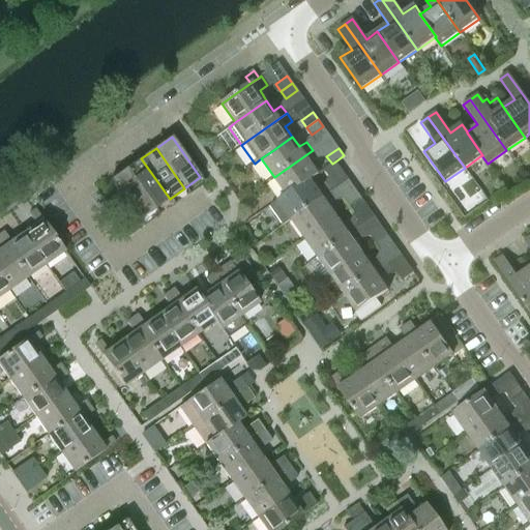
[(318,158),(313,150),(274,177),(286,195),(287,196),(310,179),(311,180),(319,174),(311,164),(318,158)]
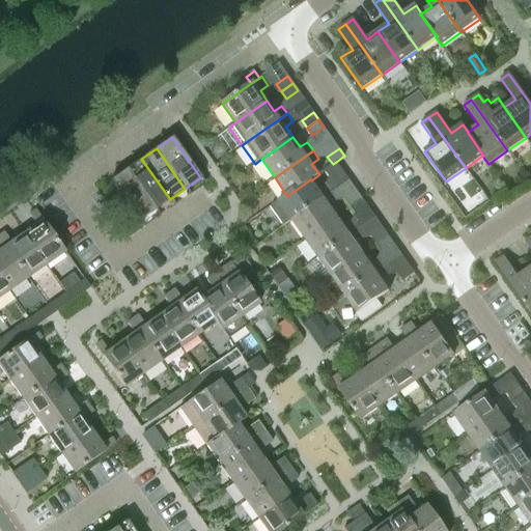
[(141,159),(127,169),(155,210),(170,199),(141,159)]
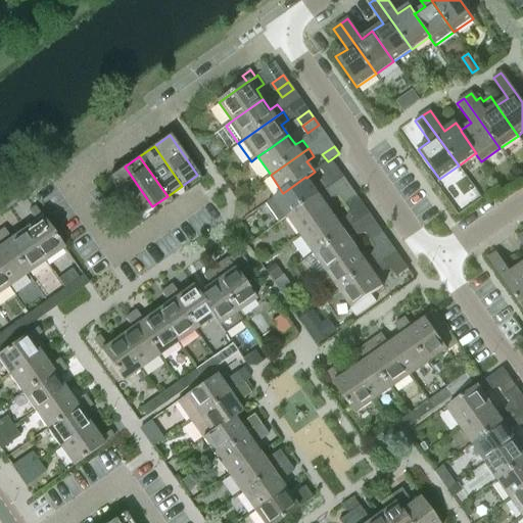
[(336,167),(331,159),(328,161),(320,168),(325,175),(336,167)]
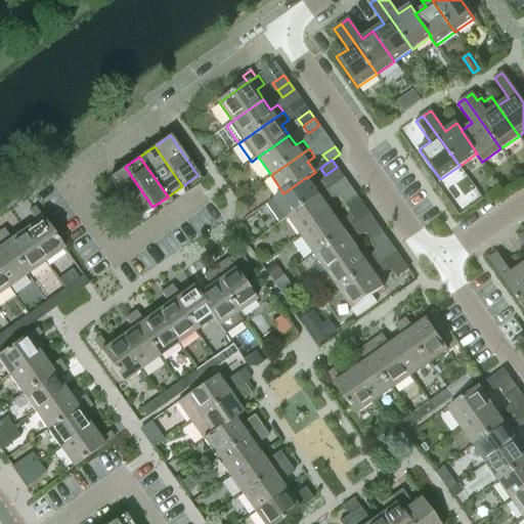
[(137,218),(153,207),(125,167),(108,178),(137,218)]
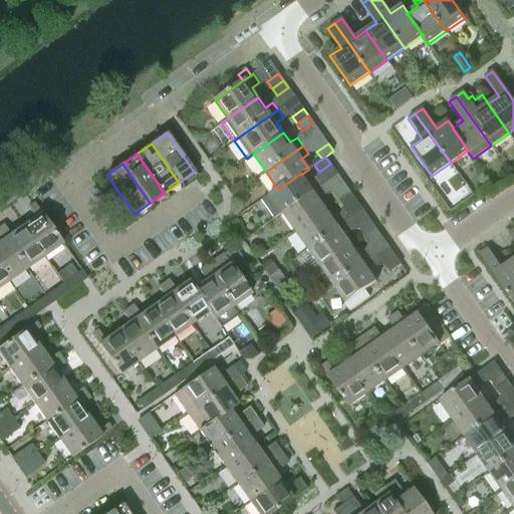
[(283,213),(320,187),(314,179),(307,184),(301,175),(300,174),(278,190),(277,189),(262,200),(275,218),(283,213)]
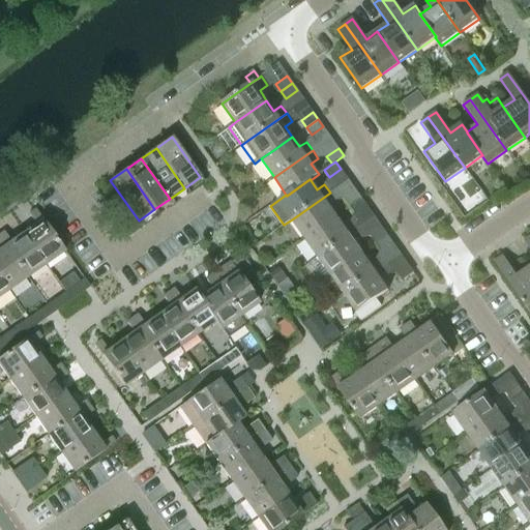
[(350,206),(361,199),(356,192),(345,199),(350,206)]
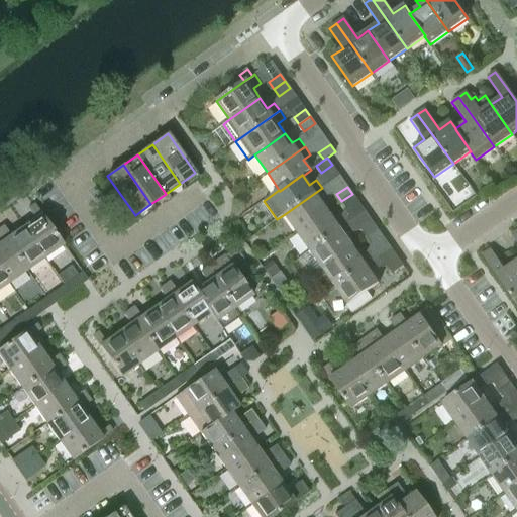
[(327,196),(322,188),(285,214),(297,232),(327,211),(320,201),(327,196)]
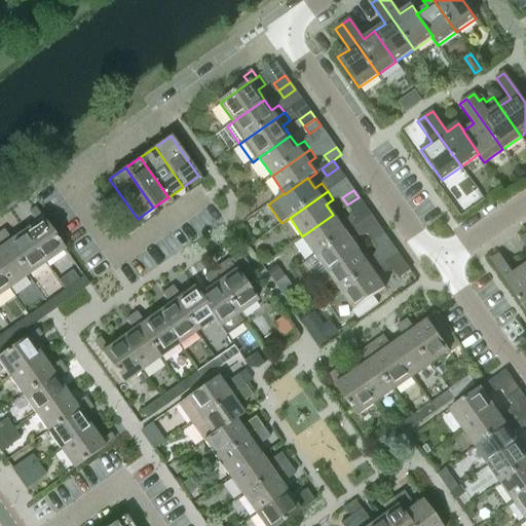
[(364,204),(359,197),(347,204),(352,212),(364,204)]
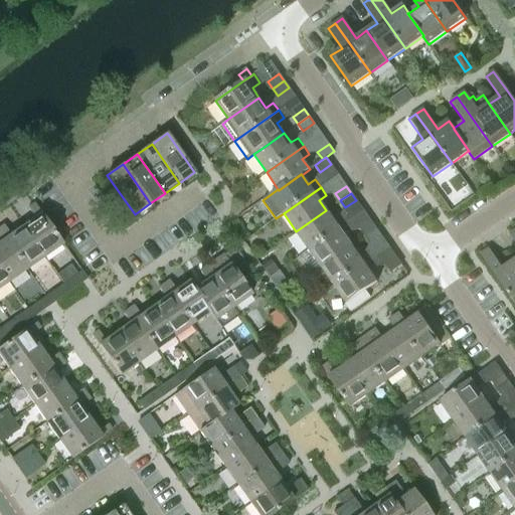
[(22,227),(43,258),(62,244),(41,214),(34,204),(28,208),(35,218),(22,227)]
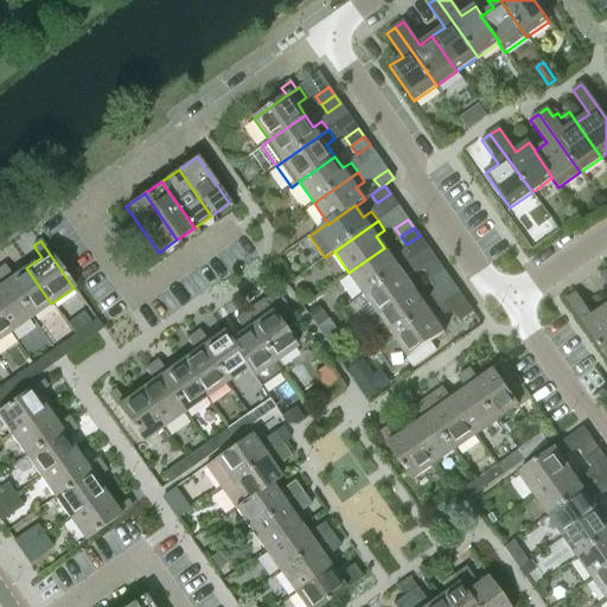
[(349,273),(364,294),(408,263),(401,254),(393,260),(384,248),(349,273)]
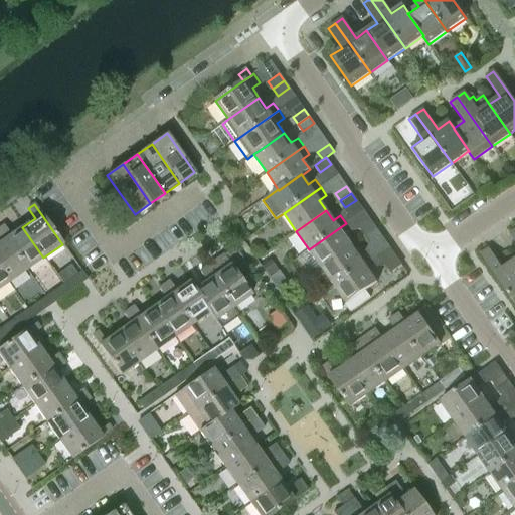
[(365,236),(376,228),(371,221),(360,229),(365,236)]
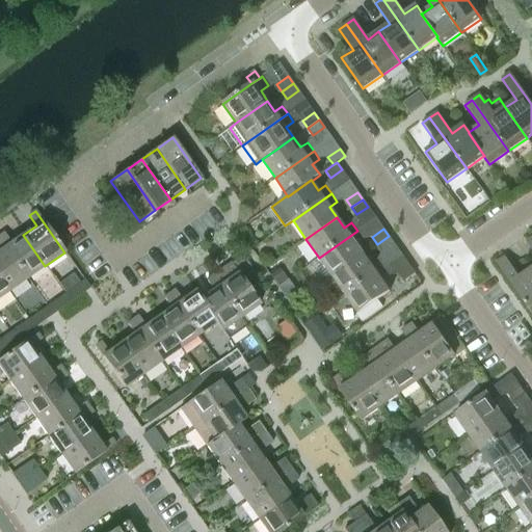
[(364,239),(357,231),(319,258),(331,275),(363,254),(355,244),(364,239)]
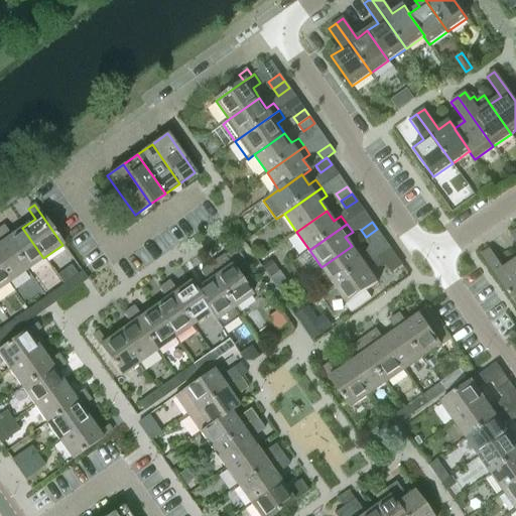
[(3,226),(0,228),(0,233),(26,270),(43,258),(22,228),(10,236),(3,226)]
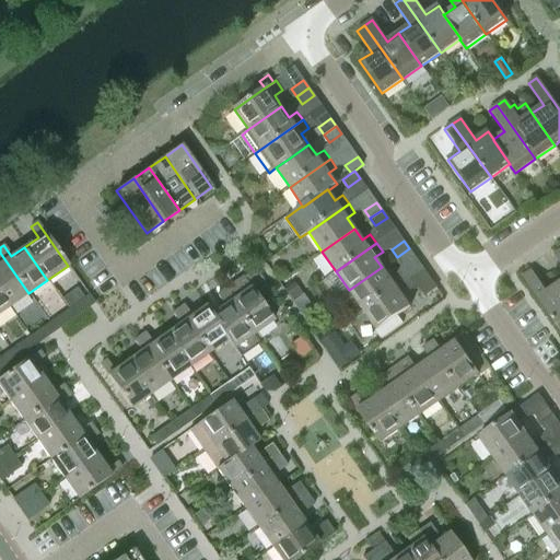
[(415,256),(409,248),(397,257),(403,265),(415,256)]
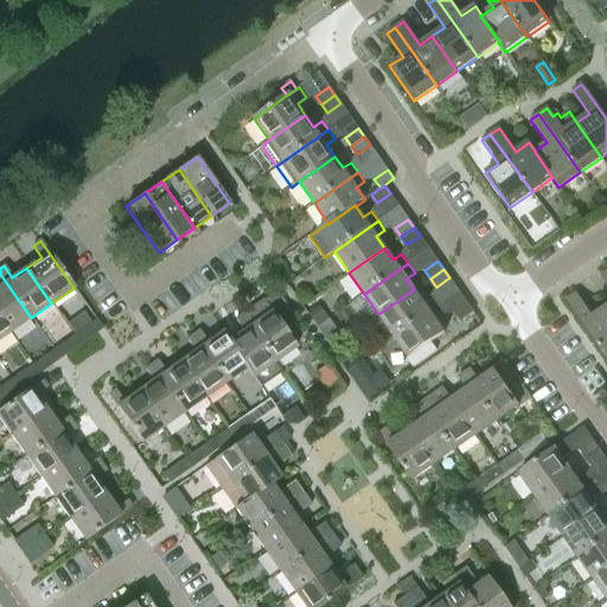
[(0,319),(10,333),(31,318),(0,274),(0,319)]
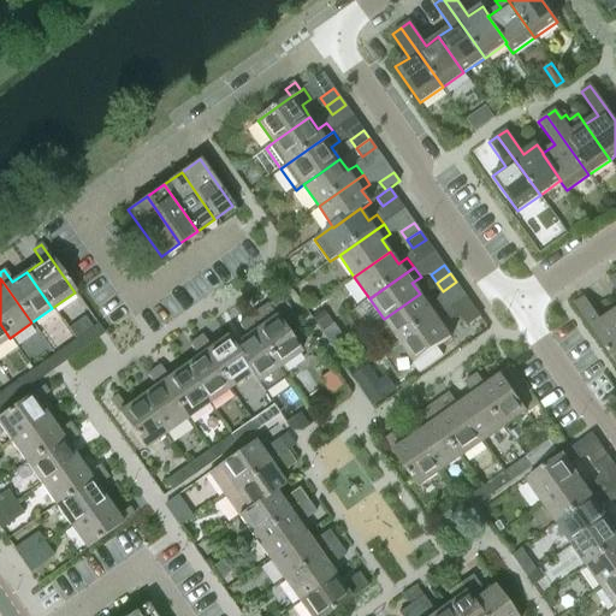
[(428,306),(420,294),(384,319),(400,341),(444,309),(437,300),(428,306)]
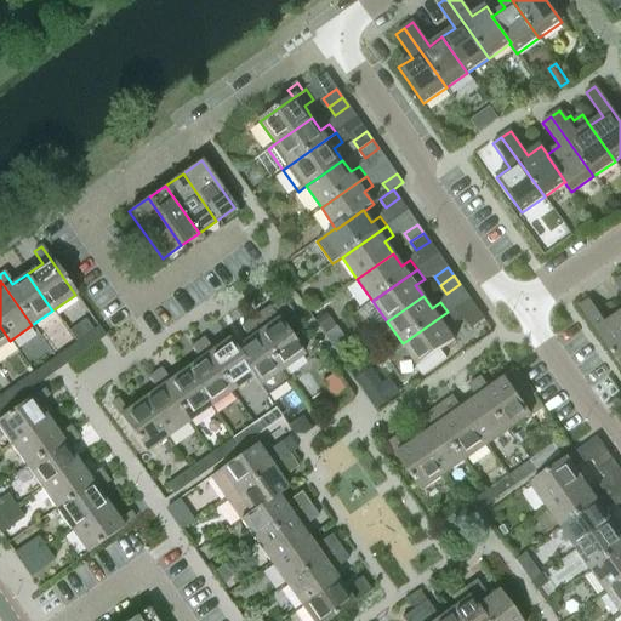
[(246,323),(280,371),(303,355),(286,331),(298,322),(281,298),(246,323)]
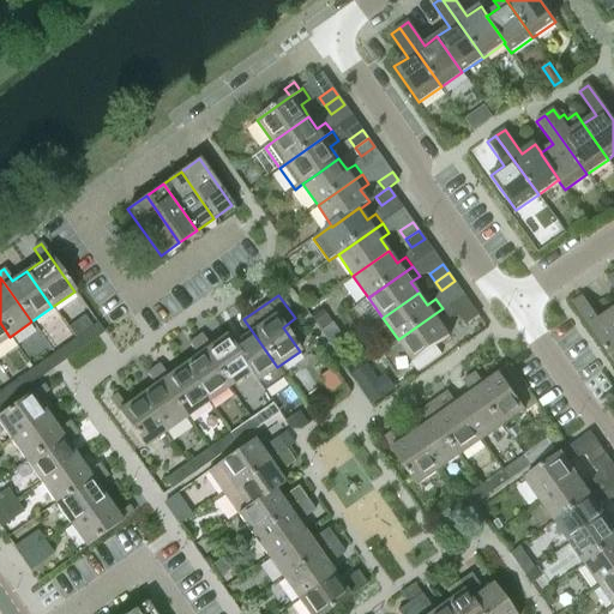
[(613,363),(613,362),(613,314),(612,312),(599,320),(582,296),(573,304),(589,326),(589,327),(613,363)]
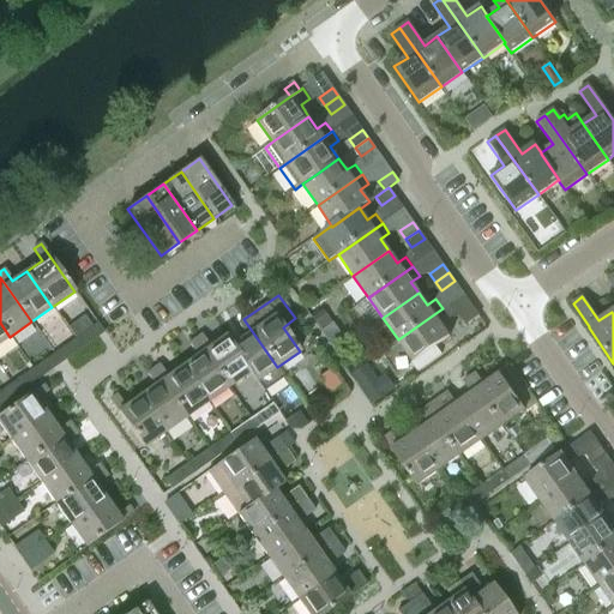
[(459,317),(465,325),(479,315),(473,307),(459,317)]
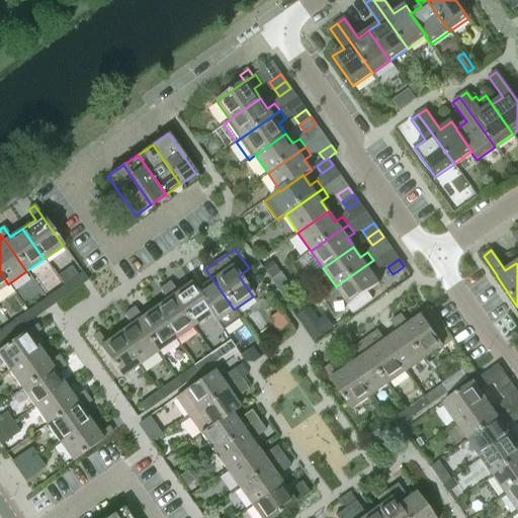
[(373,260),(336,286),(355,314),(374,299),(369,291),(379,284),(371,273),(379,268),(373,260)]
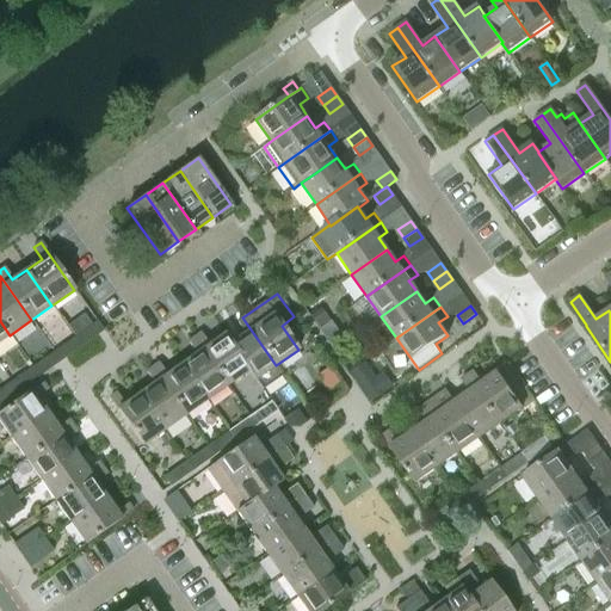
[(321,310),(312,318),(319,328),(329,321),(321,310)]
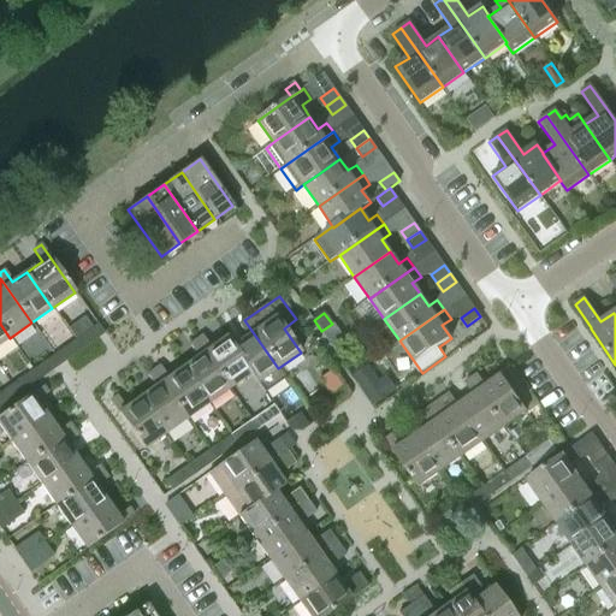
[(247,337),(232,347),(250,374),(249,374),(264,394),(285,378),(278,368),(244,320),(238,325),(247,337)]
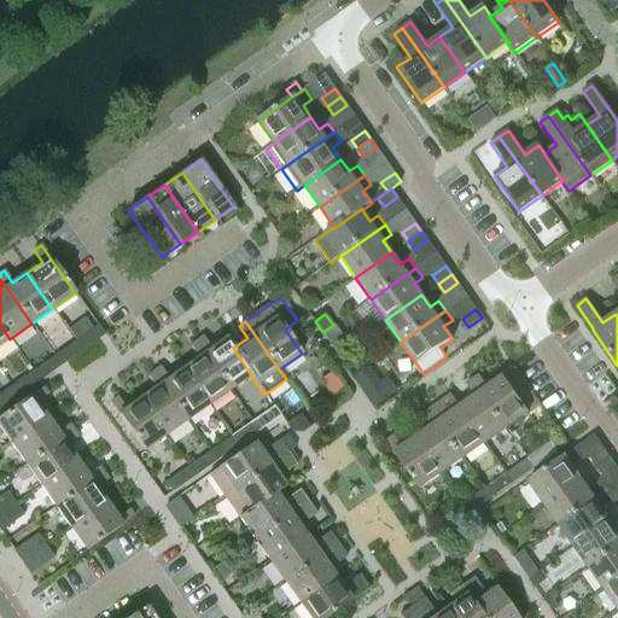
[(0,345),(10,339),(0,325),(0,345)]
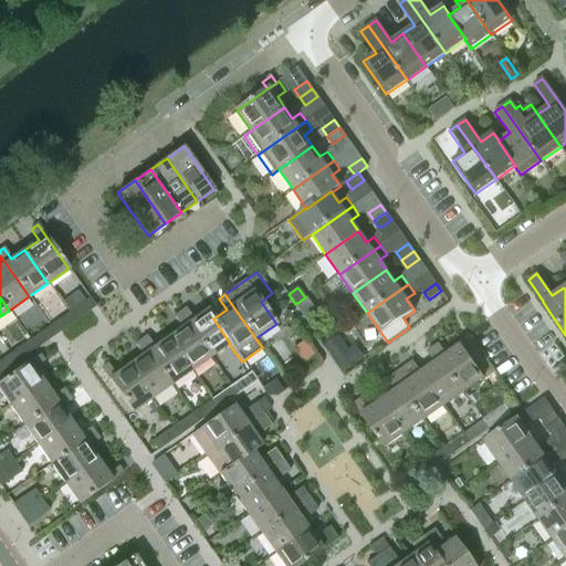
[(84,302),(69,312),(75,321),(90,311),(84,302)]
